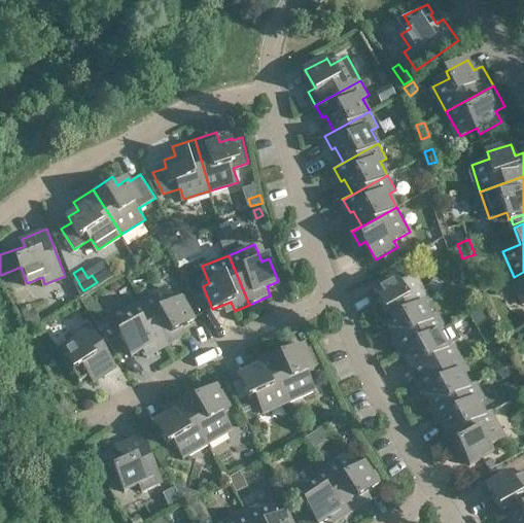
[(523,272),(514,277),(523,301),(523,272)]
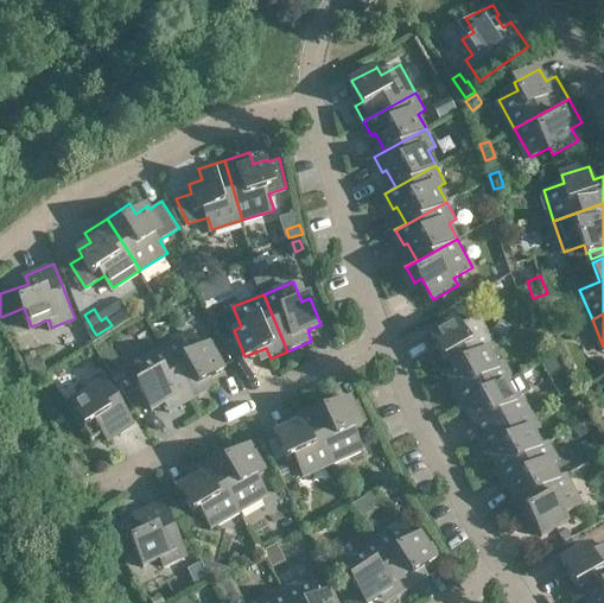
[(436,357),(445,373),(496,344),(481,316),(462,327),(457,319),(432,332),(444,353),(436,357)]
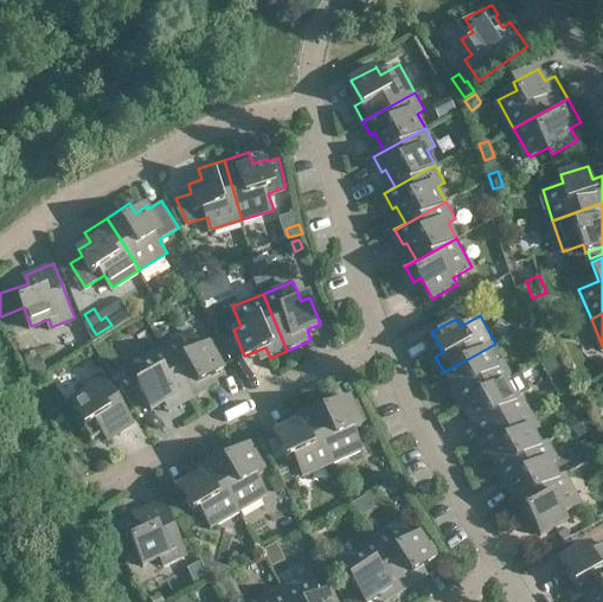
[(192,330),(164,345),(194,398),(210,390),(204,379),(224,369),(210,344),(203,347),(192,330)]
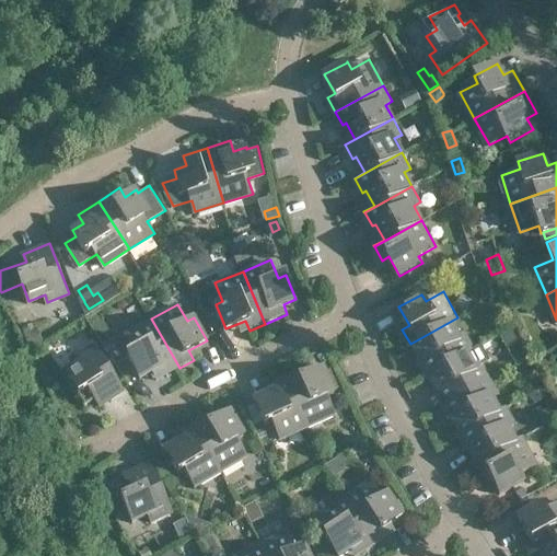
[(457,319),(457,317),(410,344),(410,345),(414,343),(422,358),(419,360),(427,373),(474,347),(465,332),(459,335),(451,322),(457,319)]
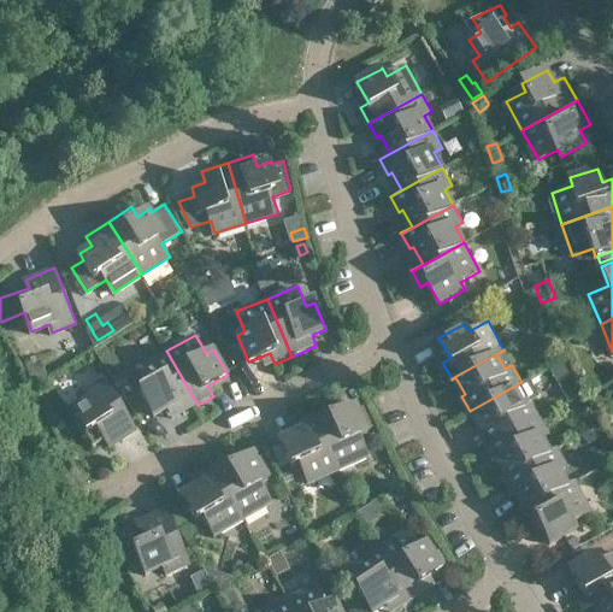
[(198,405),(166,351),(137,368),(148,387),(141,390),(155,416),(169,409),(175,418),(198,405)]
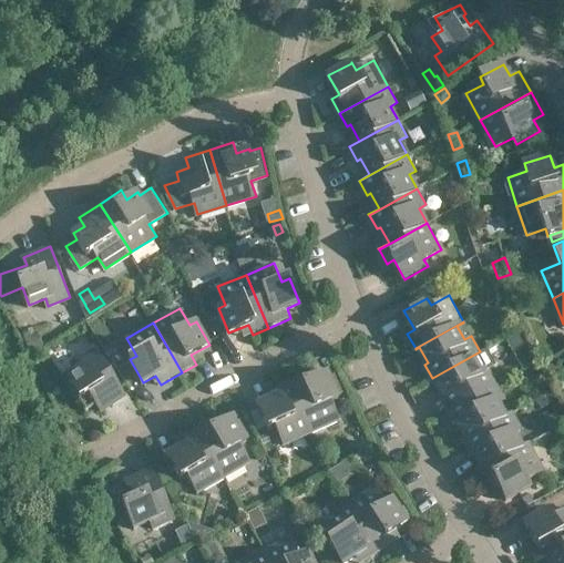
[(40,329),(27,335),(32,350),(47,345),(40,329)]
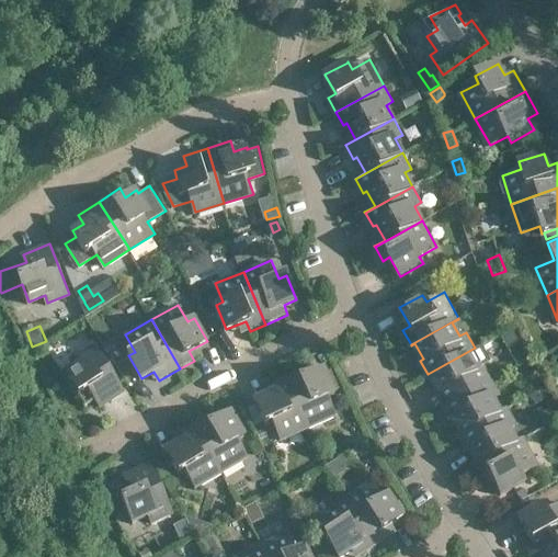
[(475,348),(428,374),(428,375),(431,373),(440,389),(436,390),(444,405),(491,378),(484,363),(497,356),(488,341),(475,348)]
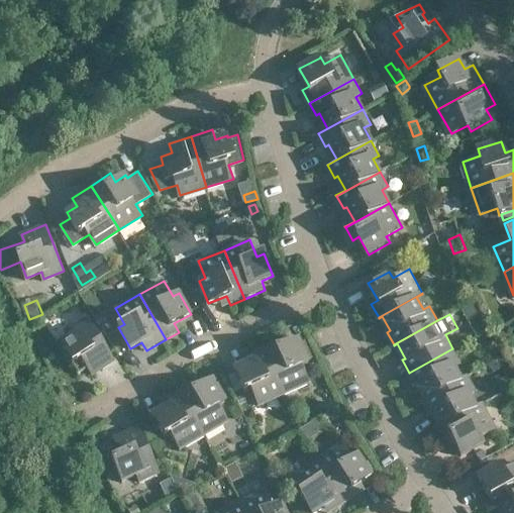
[(487,314),(475,321),(481,334),(494,327),(487,314)]
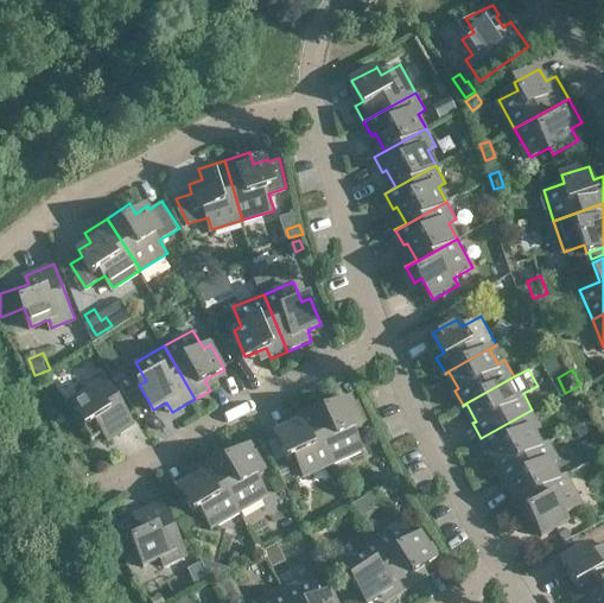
[(103,373),(82,386),(87,393),(71,404),(94,438),(105,431),(109,439),(135,423),(103,373)]
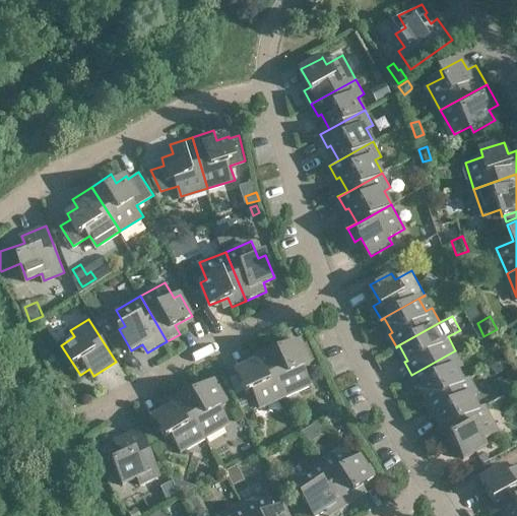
[(507,327),(496,333),(502,344),(513,338),(507,327)]
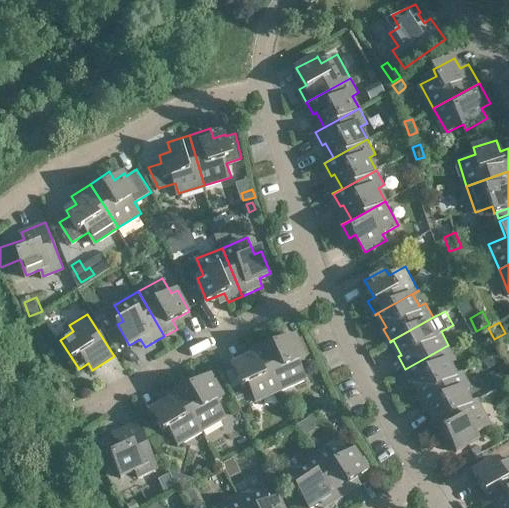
[(281,332),(261,341),(282,388),(307,377),(300,361),(306,358),(296,335),(285,341),(281,332)]
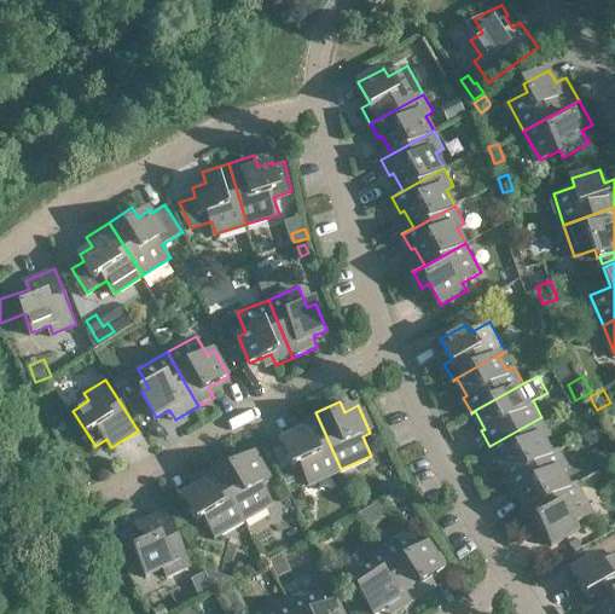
[(341,469),(315,412),(290,423),(295,434),(282,440),(294,467),(302,463),(311,484),(341,469)]
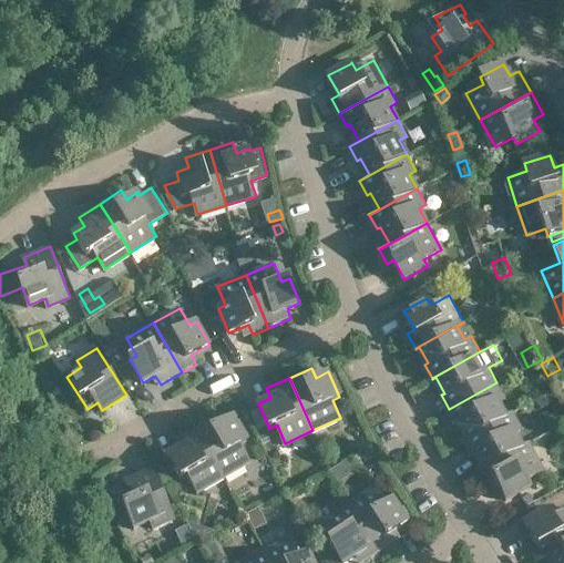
[(505,398),(496,382),(449,409),(457,422),(460,420),(469,436),(465,438),(465,439),(513,412),(513,411),(506,416),(499,401),(505,398)]
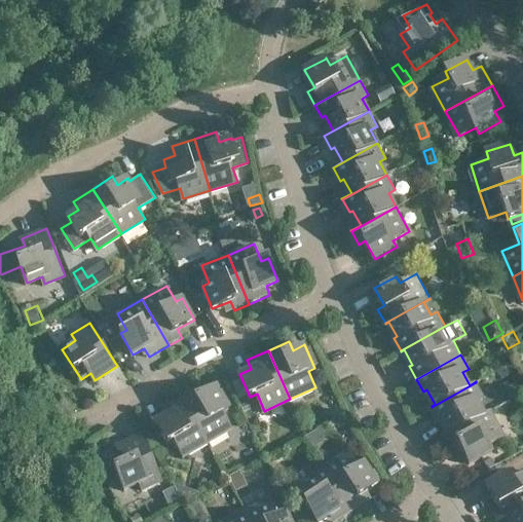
[(511,363),(501,368),(506,377),(515,372),(511,363)]
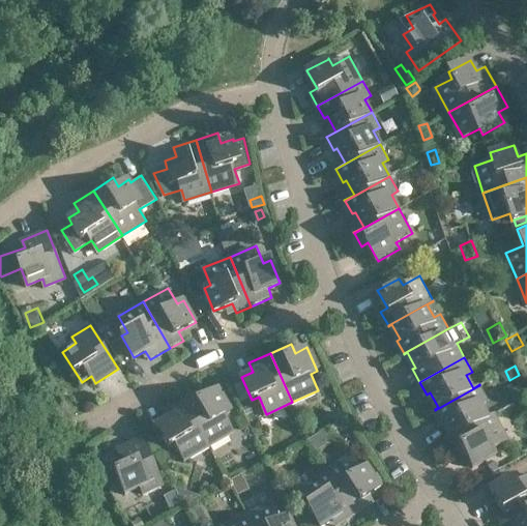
[(488,400),(479,385),(435,410),(442,422),(445,420),(454,436),(450,437),(450,438),(495,413),(495,412),(489,416),(481,404),(488,400)]
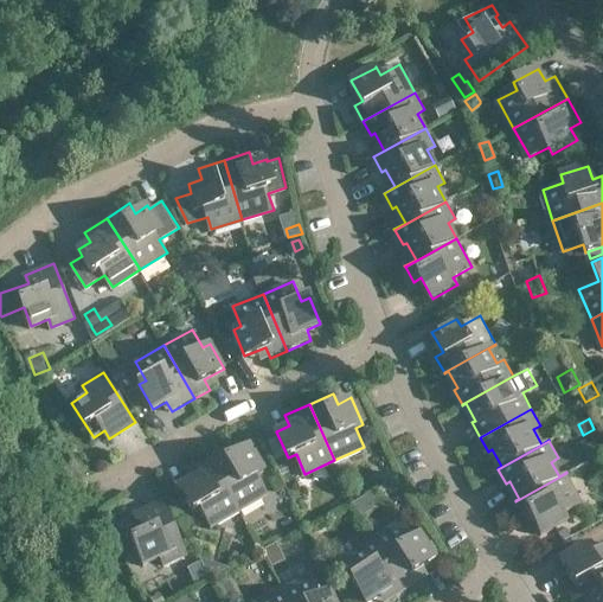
[(232,442),(210,455),(241,508),(269,492),(257,474),(265,469),(250,444),(238,452),(232,442)]
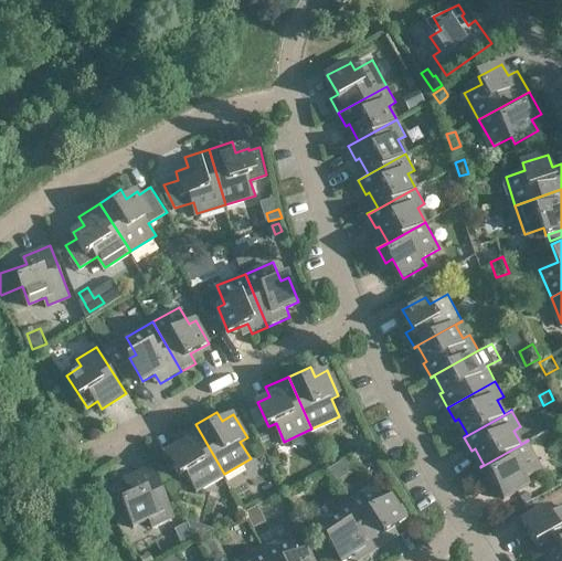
[(224,474),(195,424),(175,437),(179,446),(168,453),(181,476),(188,472),(198,489),(224,474)]
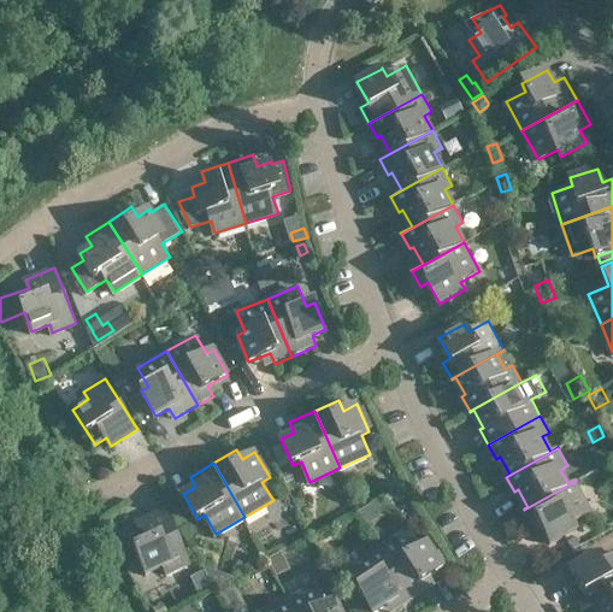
[(593,510),(576,481),(524,510),(532,525),(541,522),(552,542),(577,528),(573,521),(593,510)]
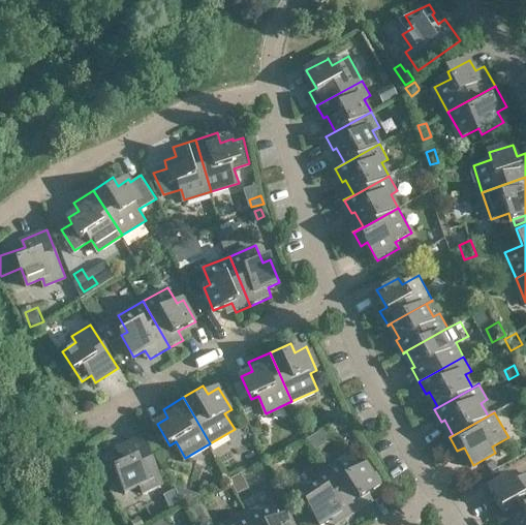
[(142,436),(128,442),(118,448),(121,454),(111,459),(126,492),(141,485),(144,491),(163,483),(142,436)]
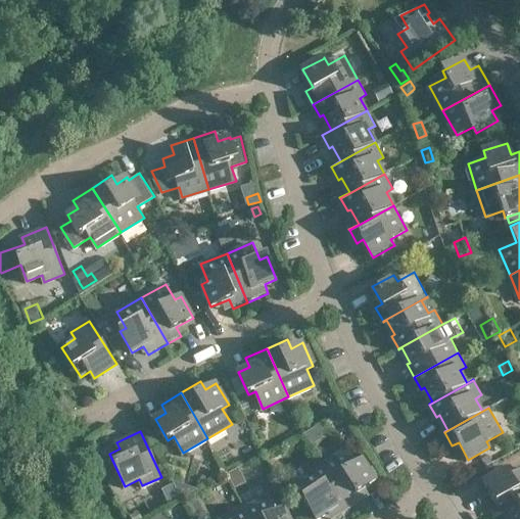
[(346,447),(323,463),(352,508),(372,496),(366,487),(377,480),(363,460),(357,464),(346,447)]
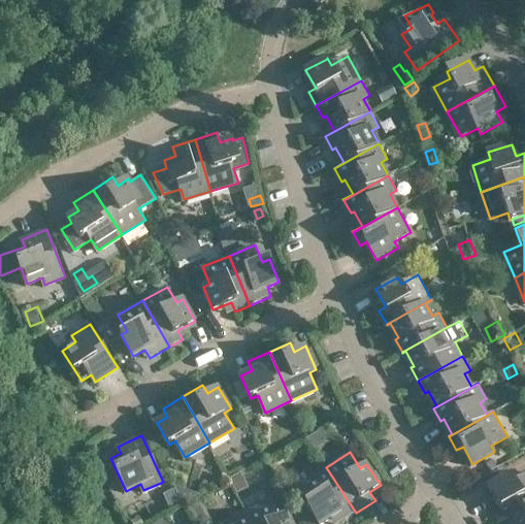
[(337,523),(356,513),(326,467),(302,483),(313,499),(306,503),(321,523),(331,517),(335,523),(337,523)]
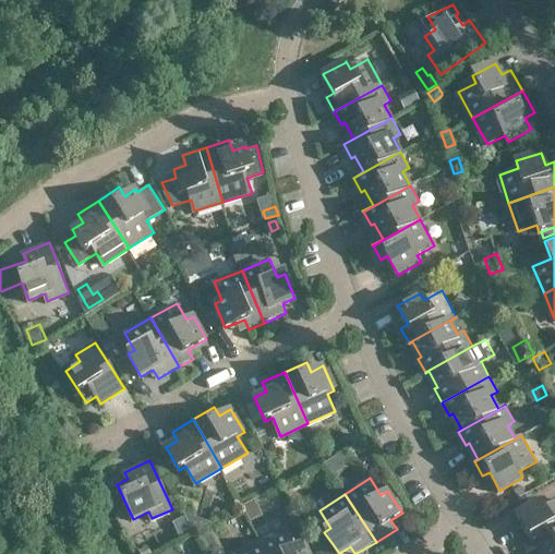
[(256,500),(244,506),(252,522),(264,516),(256,500)]
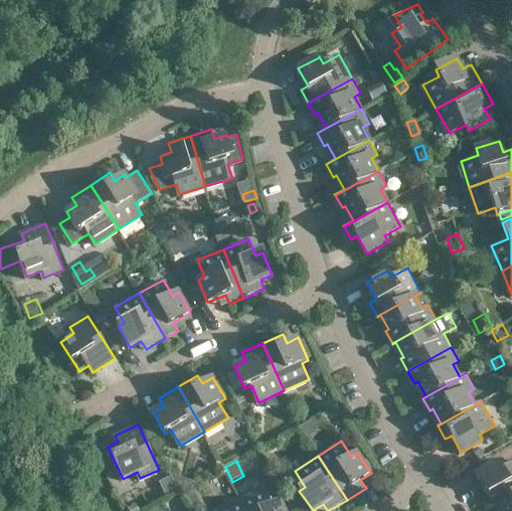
[(480,494),(488,508),(511,494),(511,463),(502,468),(498,462),(477,474),(487,491),(480,494)]
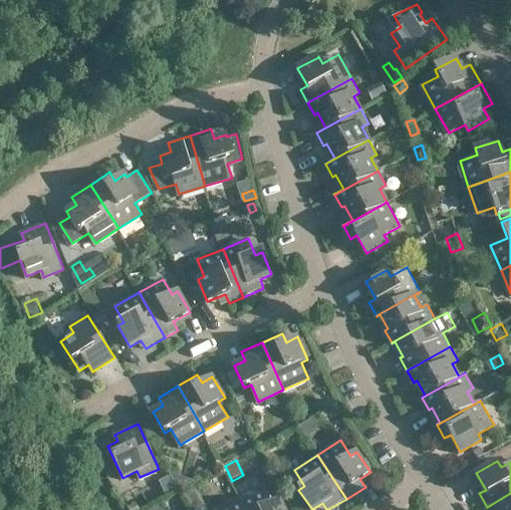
[(171,475),(160,480),(167,494),(177,489),(171,475)]
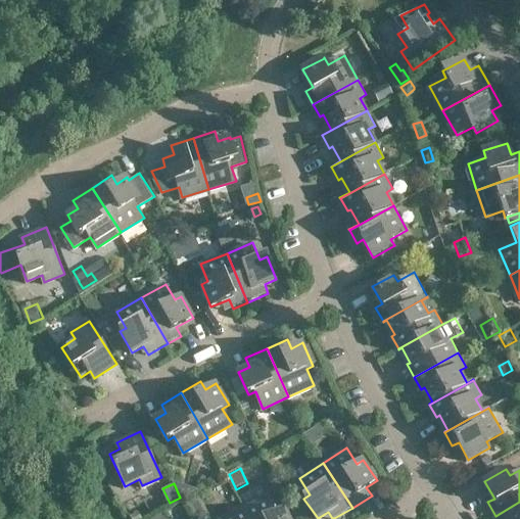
[(270,494),(245,507),(250,518),(289,518),(285,509),(278,512),(270,494)]
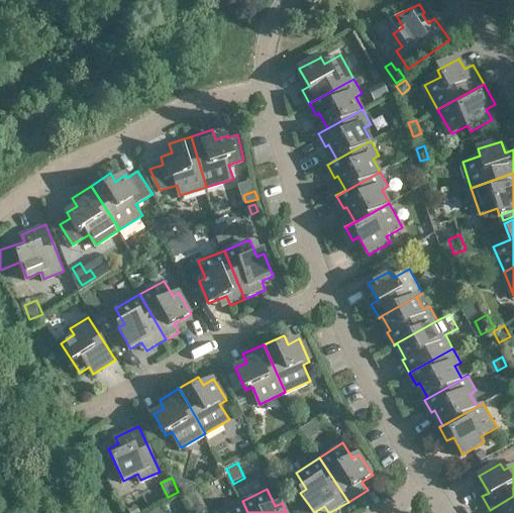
[(198,491),(189,496),(198,512),(206,508),(198,491)]
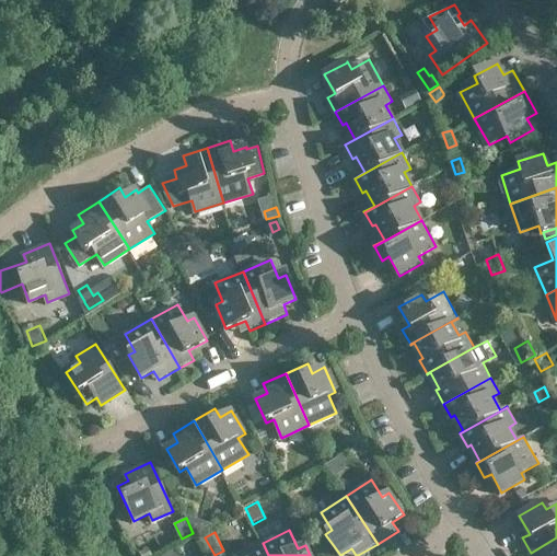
[(556,537),(531,553),(542,547),(545,555),(556,555),(556,537)]
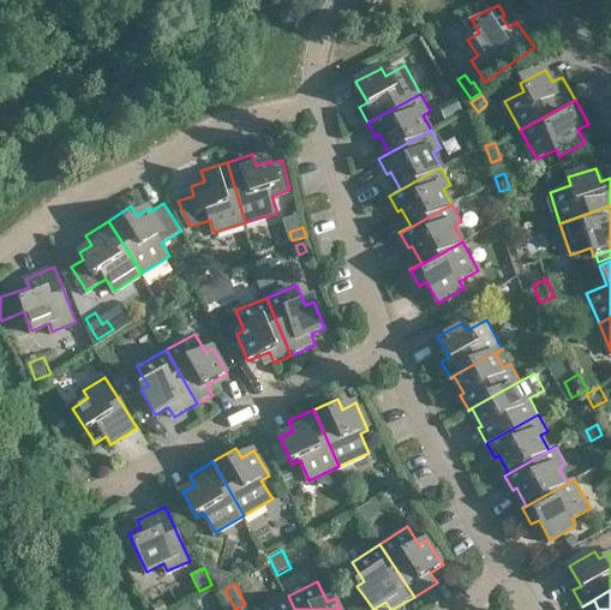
[(294,609),(288,596),(259,609),(294,609)]
